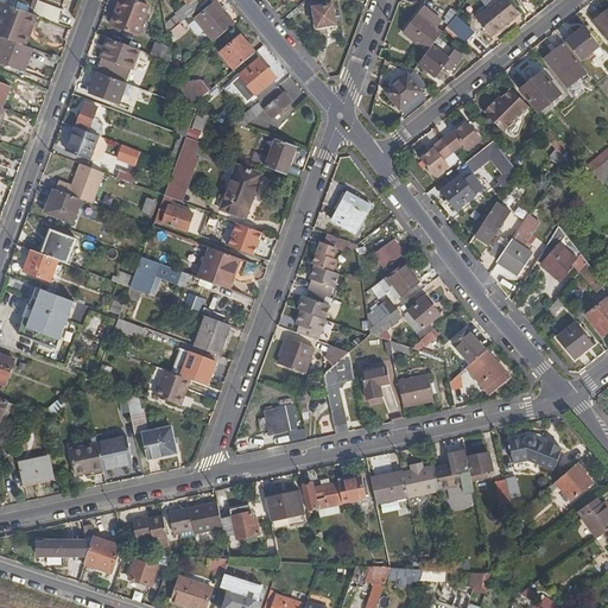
[(147,6),(132,0),(122,0),(113,26),(135,35),(147,6)]
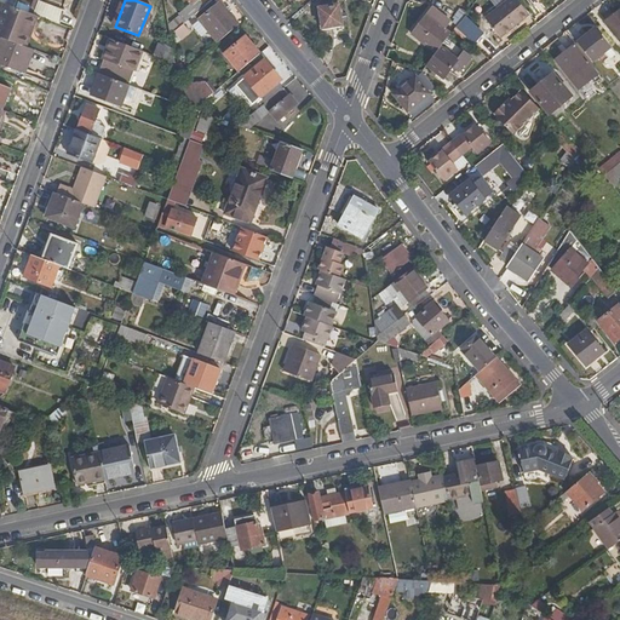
[(185,0),(190,5),(179,13),(181,16),(168,27),(170,35),(195,13),(204,6),(199,0),(185,0)]
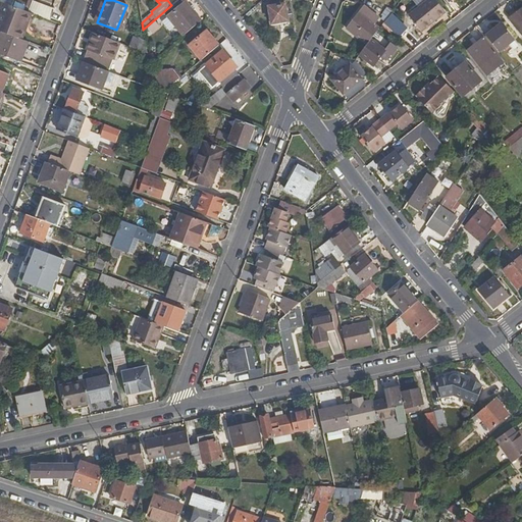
[(164,11),(184,36),(202,20),(187,2),(184,4),(180,0),(177,0),(171,5),(164,11)]
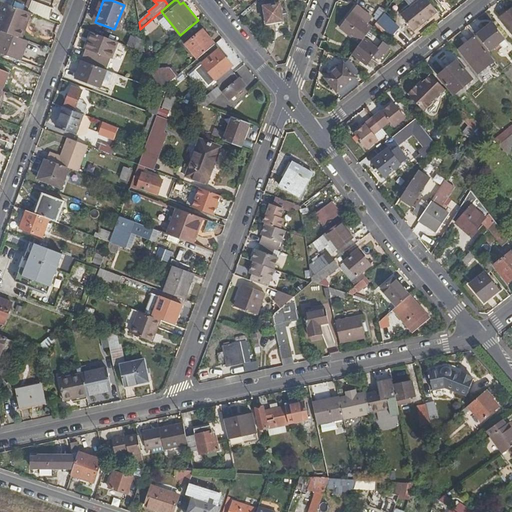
[(413,31),(437,12),(426,0),(418,0),(400,15),(413,31)]
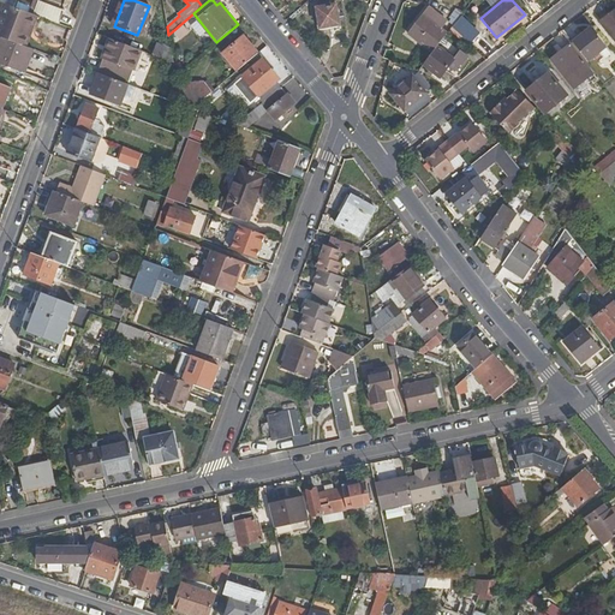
[(40,3),(35,15),(59,23),(63,11),(40,3)]
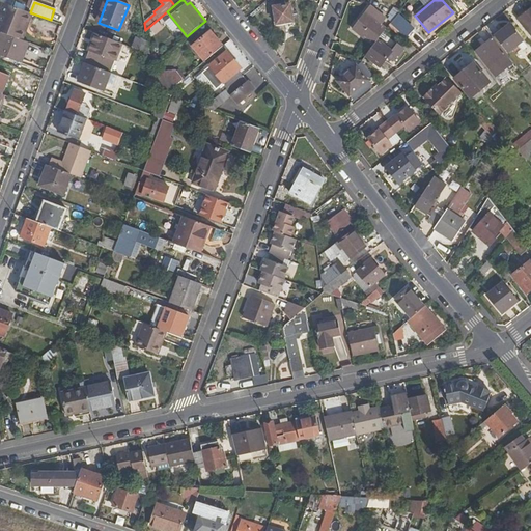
[(3,3),(0,12),(0,32),(5,34),(23,42),(32,14),(5,3),(3,3)]
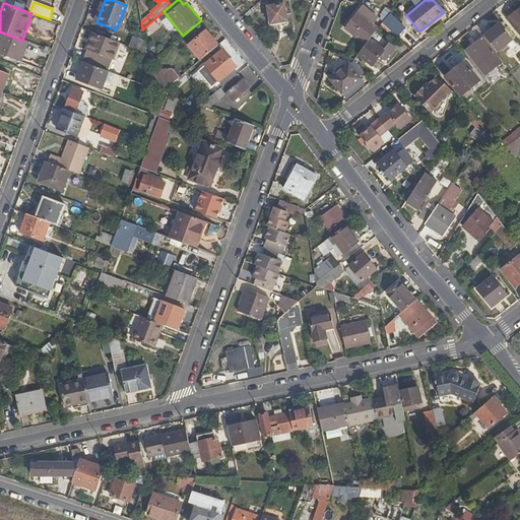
[(287,20),(284,4),(268,6),(271,23),(287,20)]
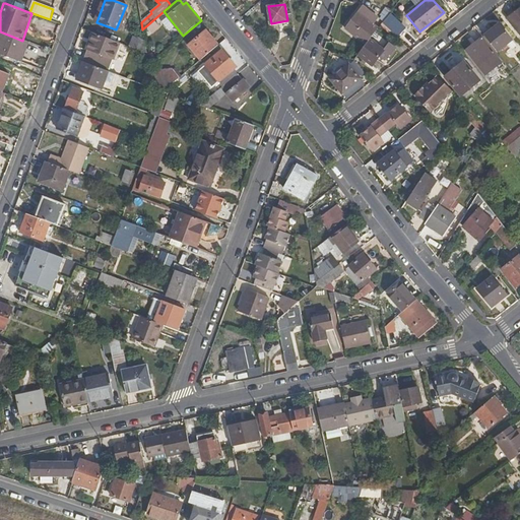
[(345,29),(366,45),(370,41),(371,39),(379,28),(372,24),(378,17),(363,6),(345,29)]
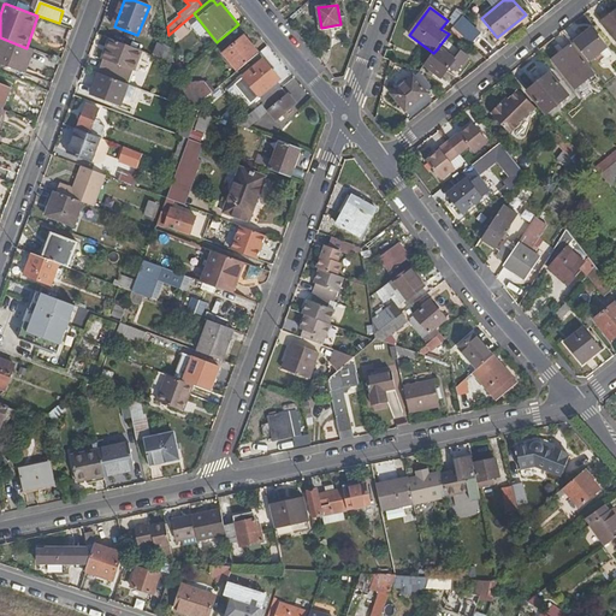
[(615,10),(602,22),(615,40),(615,10)]
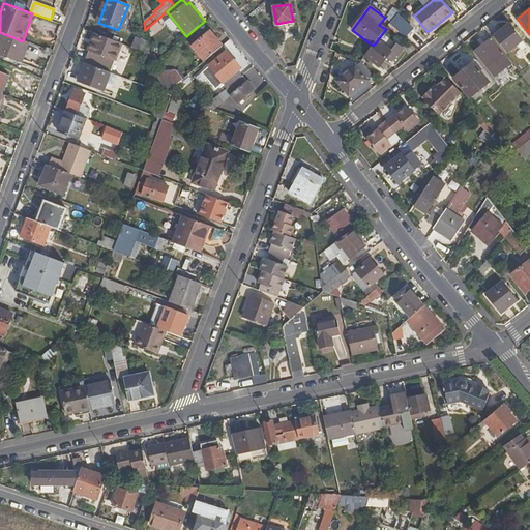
[(516,45),(521,40),(507,24),(493,36),(506,53),(510,50),(511,52),(512,51),(516,54),(520,50),(516,45)]
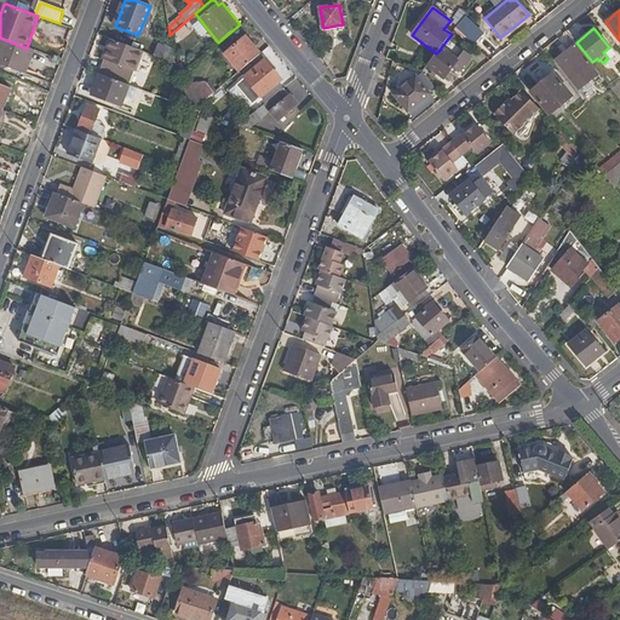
[(225,55),(240,72),(259,55),(246,38),(225,55)]
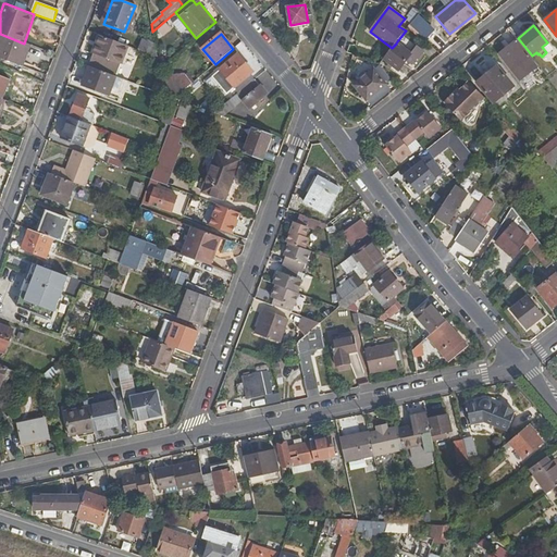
[(115,76),(127,46),(100,35),(88,66),(89,66),(115,76)]
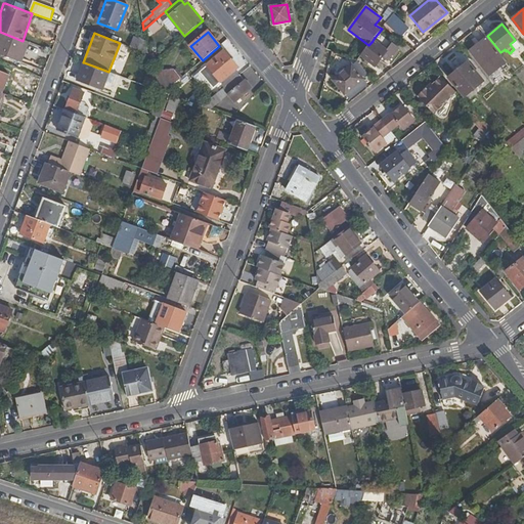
[(17,61),(25,41),(23,41),(5,34),(0,47),(0,54),(4,56),(17,61)]
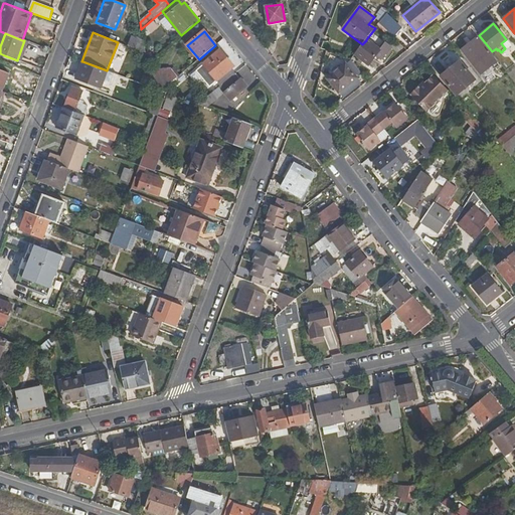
[(377,45),(381,40),(374,34),(369,40),(377,45)]
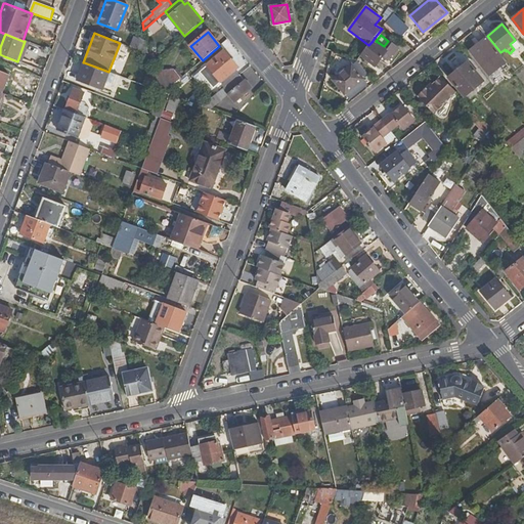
[(134,37),(130,47),(148,53),(145,41),(134,37)]
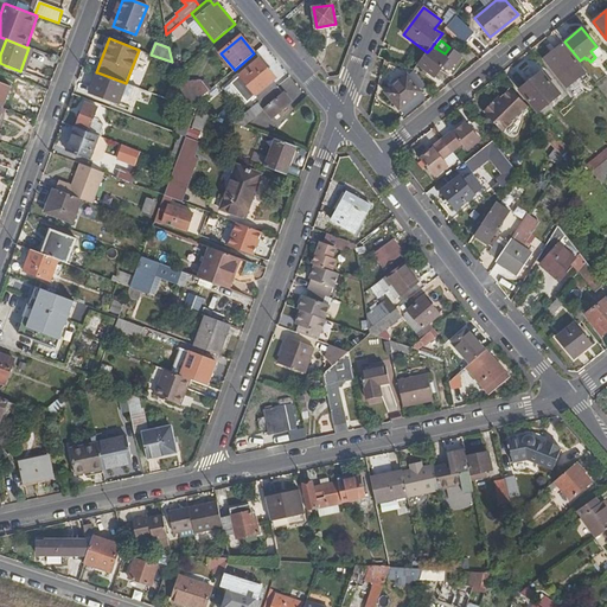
[(586,74),(562,44),(543,58),(567,88),(586,74)]
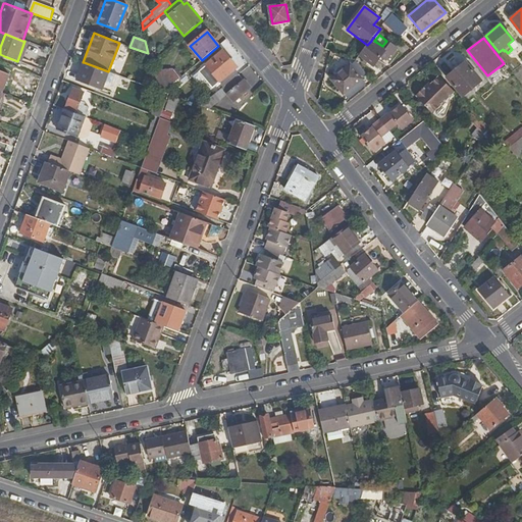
[(373,66),(374,67),(382,56),(388,60),(393,55),(394,56),(400,48),(393,43),(386,50),(372,39),(371,41),(384,51),(373,66)]
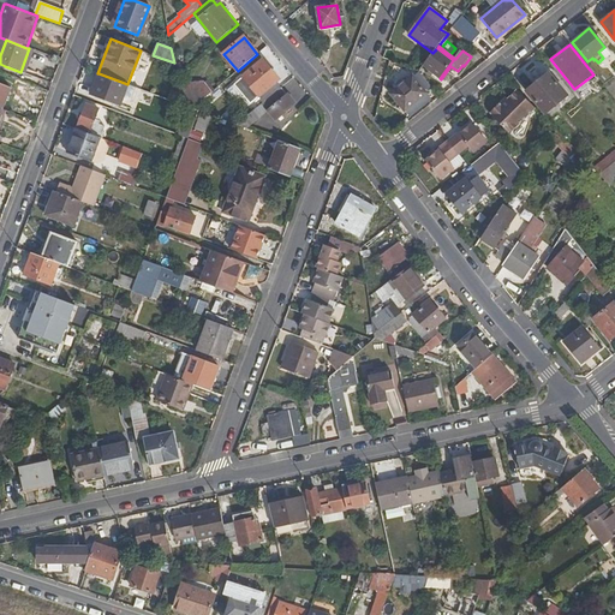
[(610,54),(604,47),(598,52),(603,58),(604,59),(610,54)]
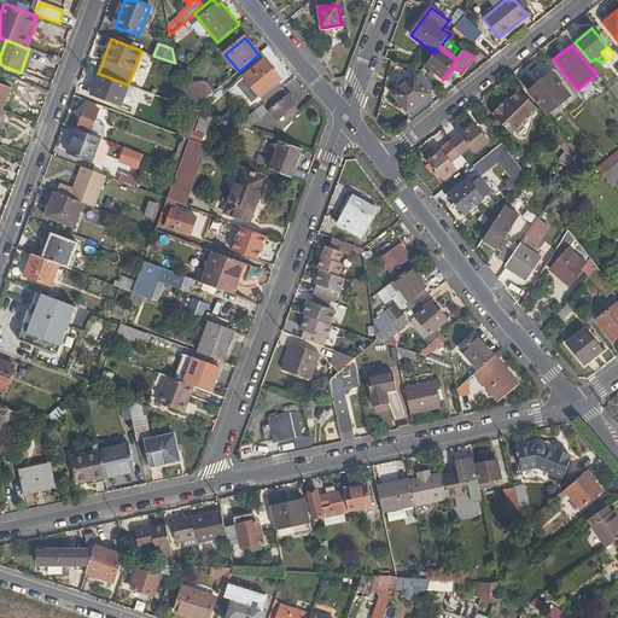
[(455,60),(439,48),(435,53),(425,66),(442,79),(455,60)]
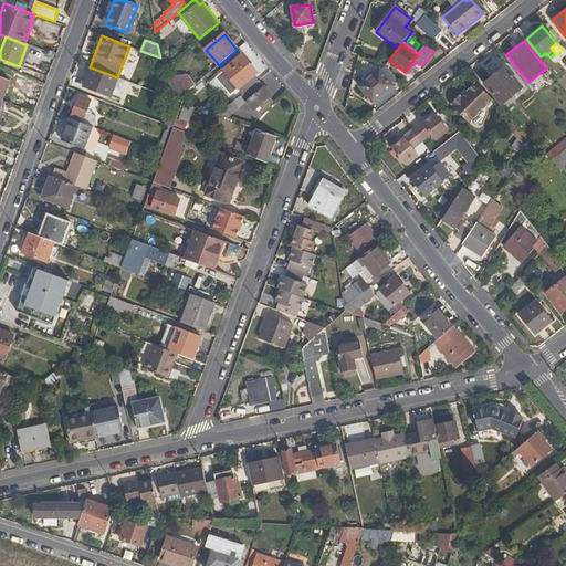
[(239,88),(258,73),(250,64),(248,66),(240,58),(223,71),(224,72),(238,87),(239,88)]
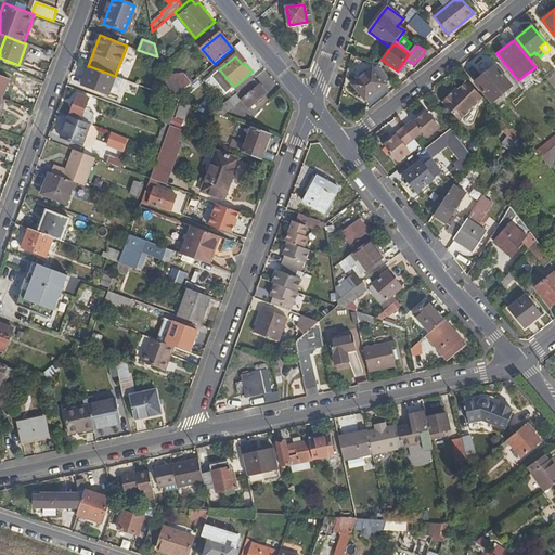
[(18,65),(4,60),(2,66),(16,72),(18,65)]
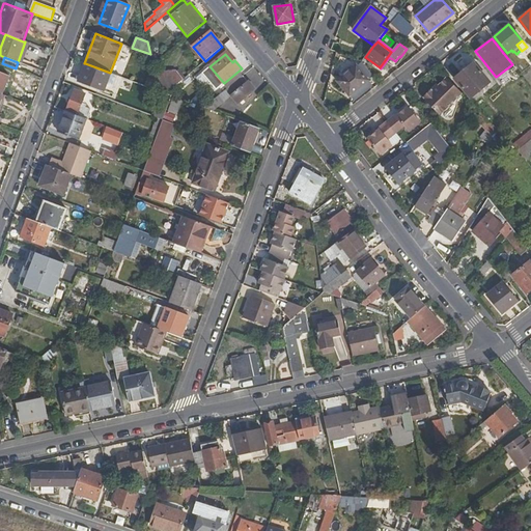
[(367,79),(372,75),(362,62),(357,65),(367,79)]
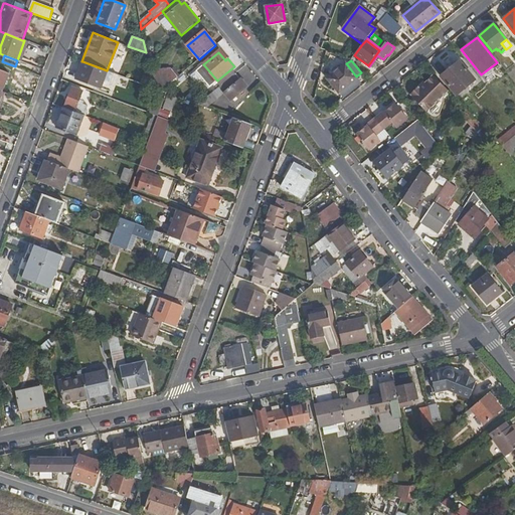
[(101,88),(107,70),(82,61),(75,78),(101,88)]
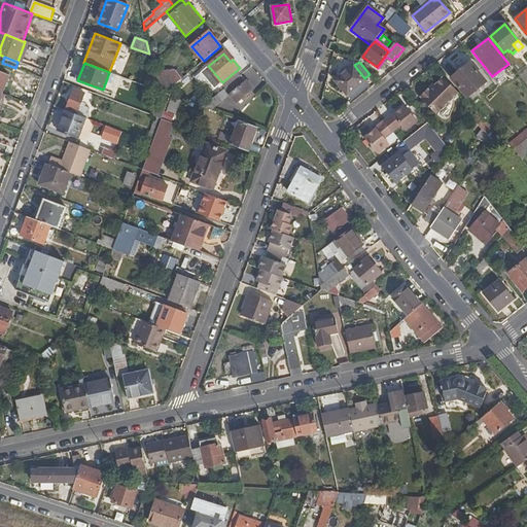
[(470,63),(451,78),(467,98),(487,82),(470,63)]
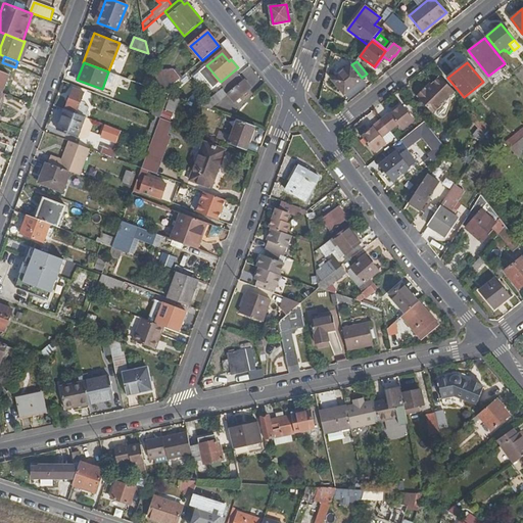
[(363,79),(362,78),(351,64),(335,78),(335,84),(344,94),(363,79)]
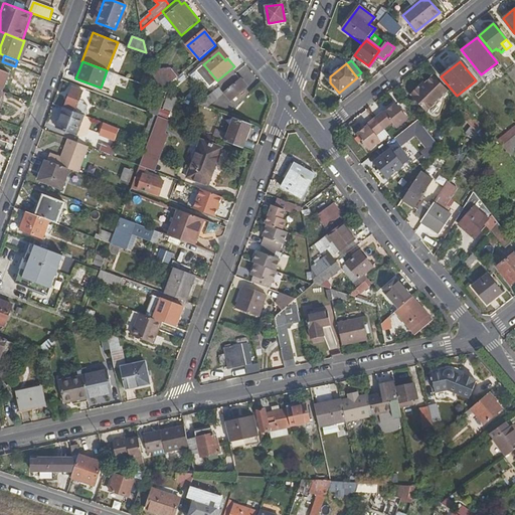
[(168,64),(154,73),(163,87),(176,78),(168,64)]
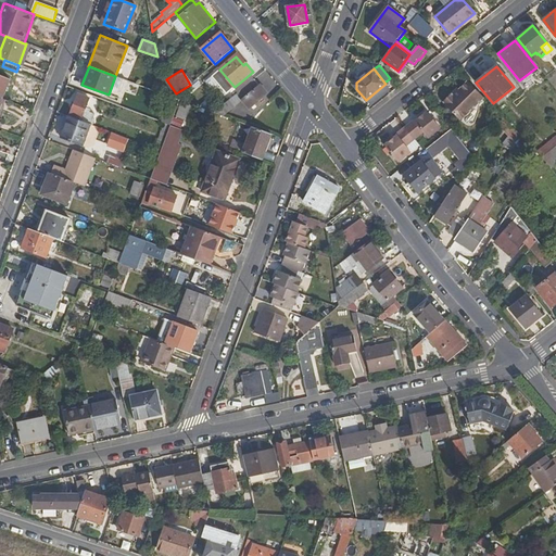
[(215,75),(228,90),(234,86),(220,71),(215,75)]
